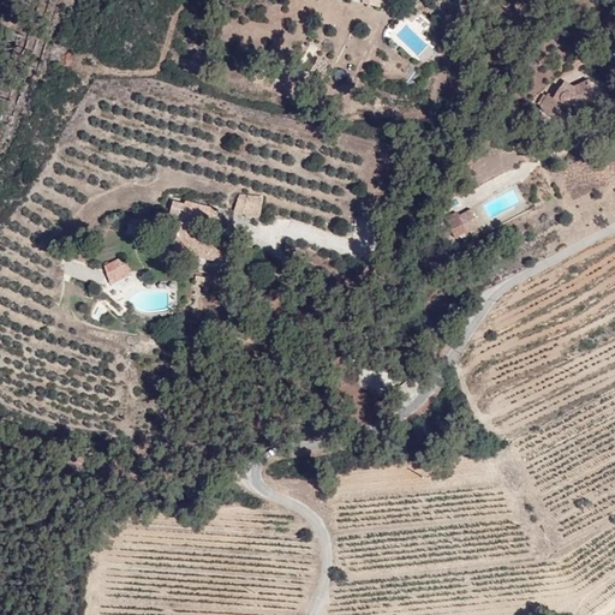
[(536,106),(573,126),(592,90),(565,76),(554,97),(543,91),(536,106)]
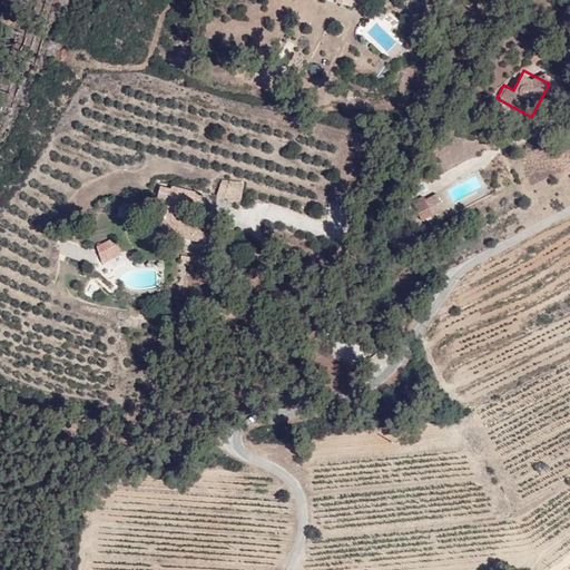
[(219,179),(217,199),(242,200),(244,182),(219,179)]
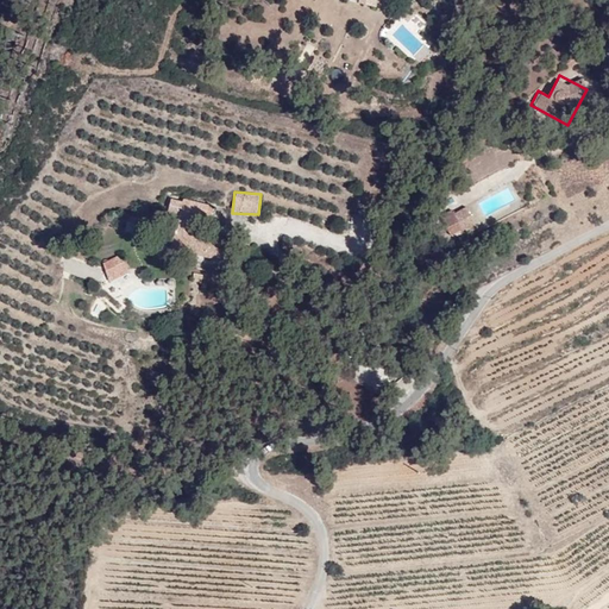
[(482,227),(464,205),(432,227),(441,245),(482,227)]
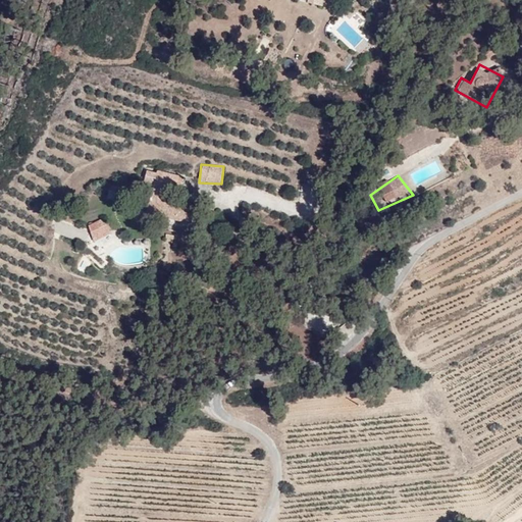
[(300,185),(300,199),(312,199),(312,185),(300,185)]
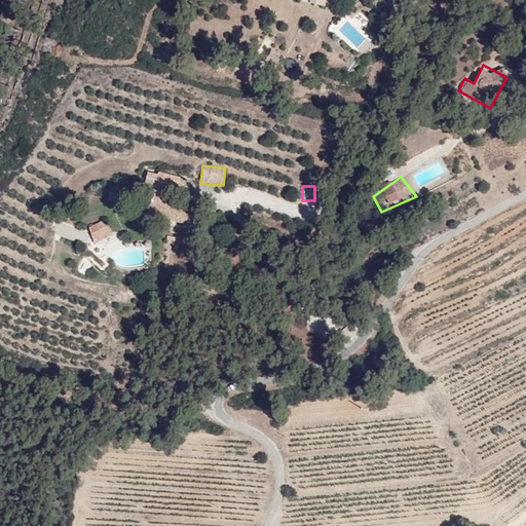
[(117,232),(107,220),(89,233),(101,242),(117,232)]
